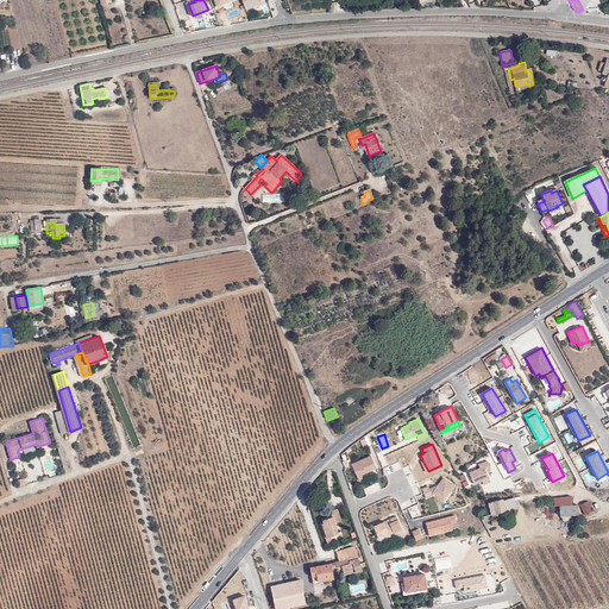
[(370,456),(351,464),(358,481),(363,478),(360,473),(376,468),(370,456)]
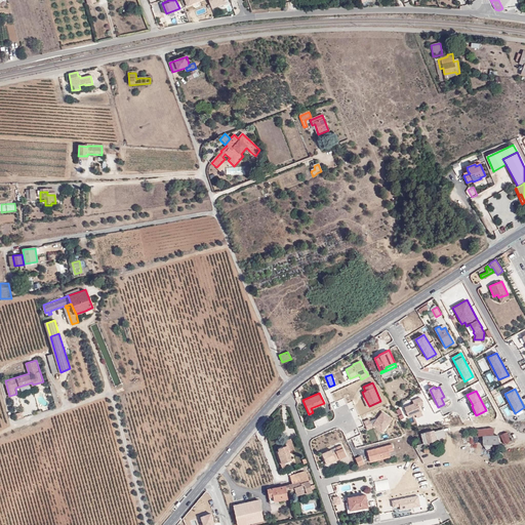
[(414,404),(405,407),(408,417),(416,414),(417,417),(422,415),(419,407),(423,405),(420,397),(412,400),(414,404)]
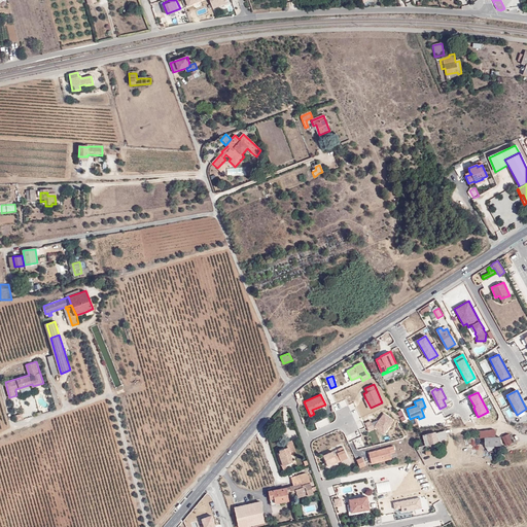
[(375,426),(384,432),(393,420),(384,413),(379,419),(377,422),(375,421),(372,422),(371,420),(364,423),(369,431),(374,428),(373,426),(375,426)]
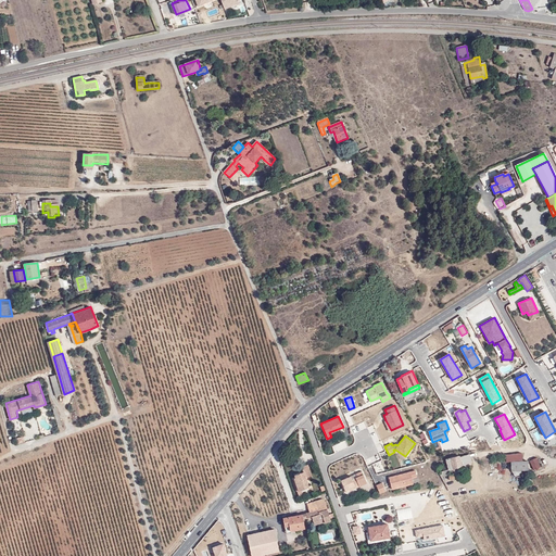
[(471,463),(468,454),(459,456),(462,465),(471,463)]
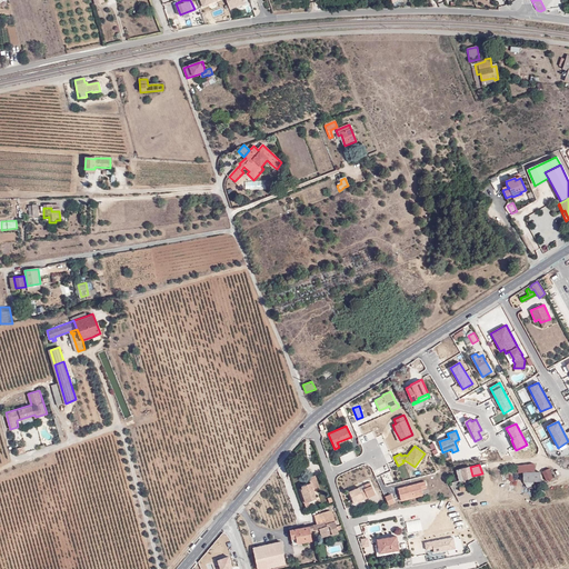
[(459,480),(472,476),(470,467),(469,466),(456,469),(459,480)]
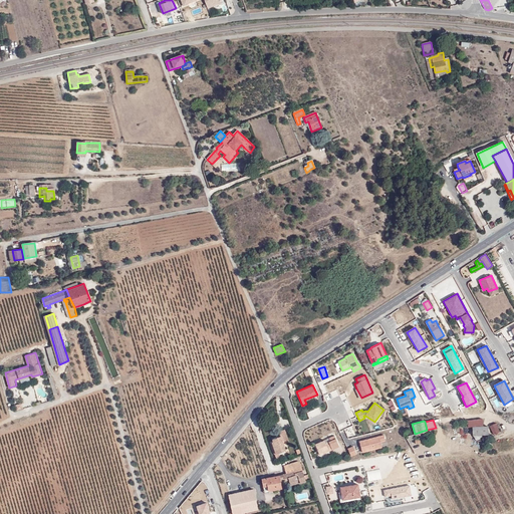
[(493,434),(499,431),(495,424),(489,426),(493,434)]
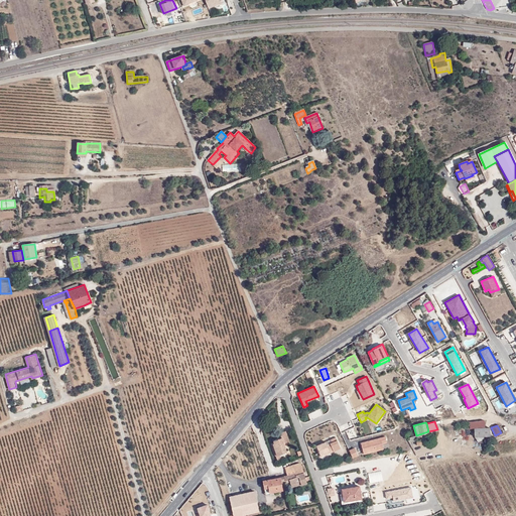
[(482,436),(489,435),(489,427),(474,428),(474,436),(477,442),(484,438),(482,436)]
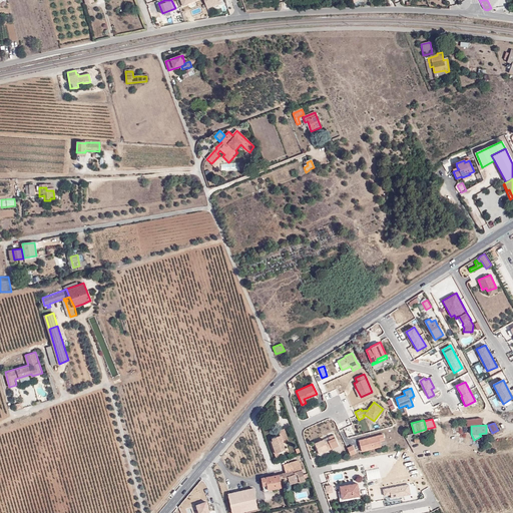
[(284,428),(279,430),(280,435),(282,441),(286,440),(288,439),(284,428)]
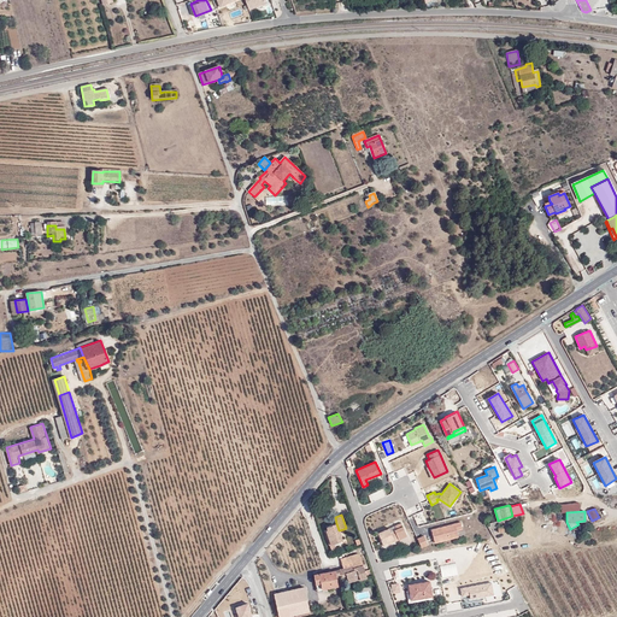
[(460,522),(432,529),(435,542),(458,536),(457,530),(463,529),(460,522)]
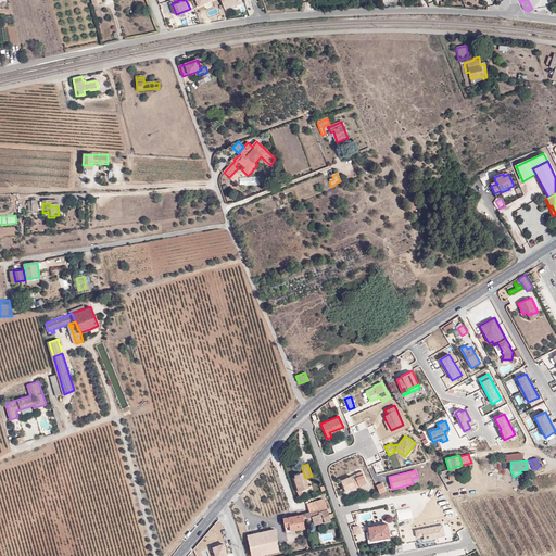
[(294,477),(293,478),(298,491),(307,488),(306,483),(307,482),(305,478),(303,471),(294,475),(294,477)]
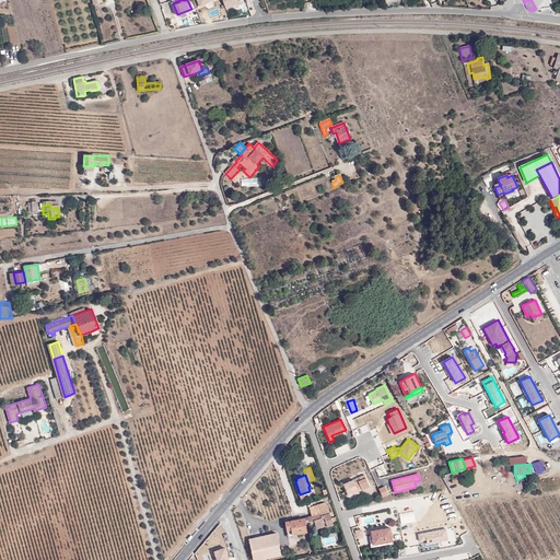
[(370,486),(364,475),(358,477),(360,480),(354,482),(352,479),(342,483),(347,493),(352,491),(352,493),(370,486)]
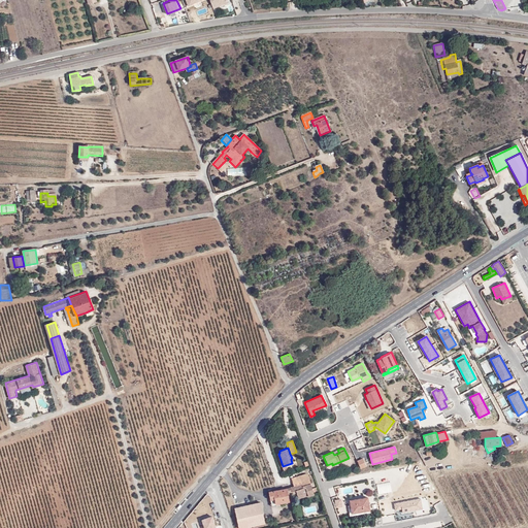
[(291,459),(292,463),(283,466),(282,466),(283,469),(297,465),(294,453),(290,454),(292,458),(291,459)]
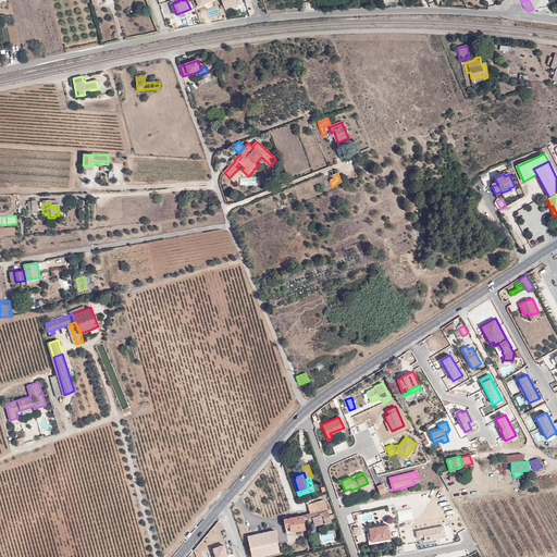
[(382,483),(376,486),(380,494),(386,492),(382,483)]
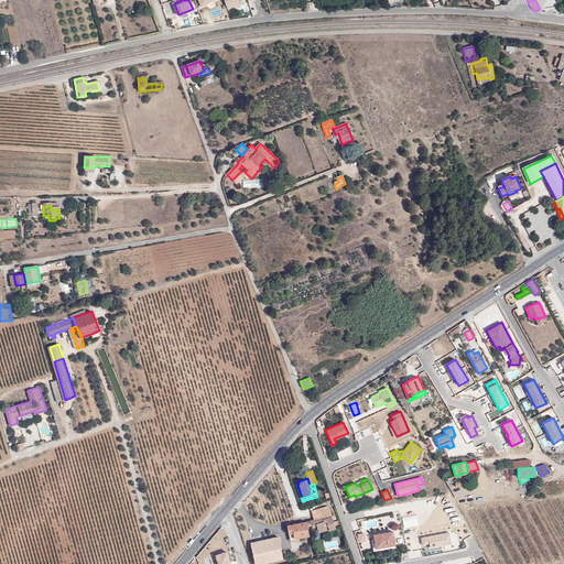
[(320,508),(322,517),(314,519),(311,520),(312,525),(316,524),(317,530),(328,527),(329,530),(335,528),(328,508),(328,507),(327,506),(326,506),(320,508)]
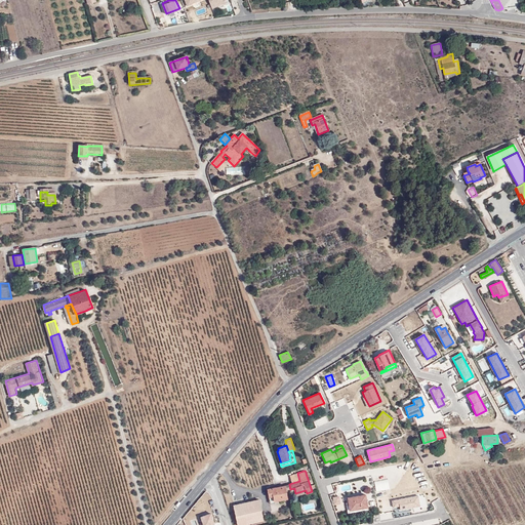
[(297,473),(289,476),(292,483),(299,481),(297,473)]
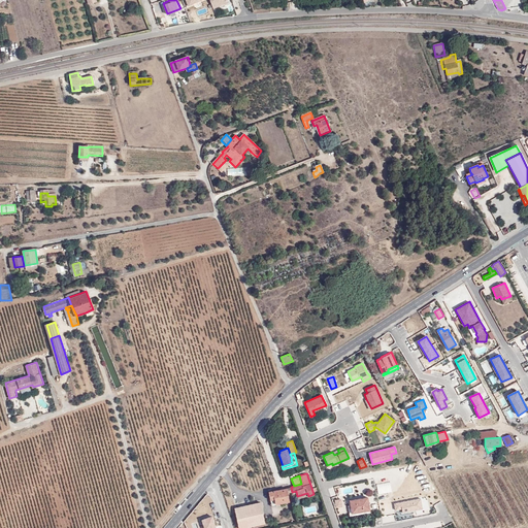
[(390,482),(376,484),(377,494),(391,492),(390,482)]
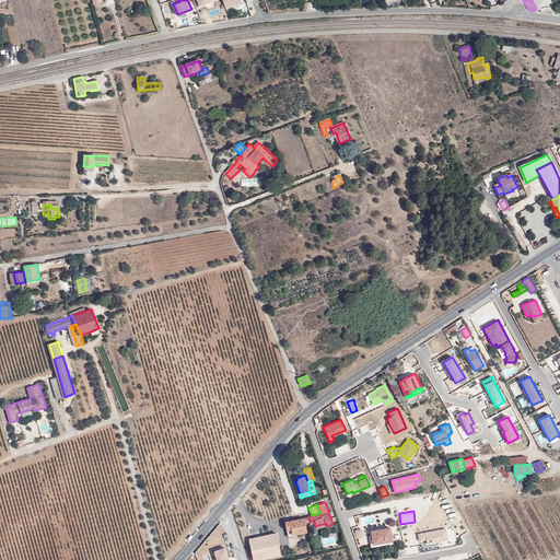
[(351,528),(358,526),(354,516),(348,518),(351,528)]
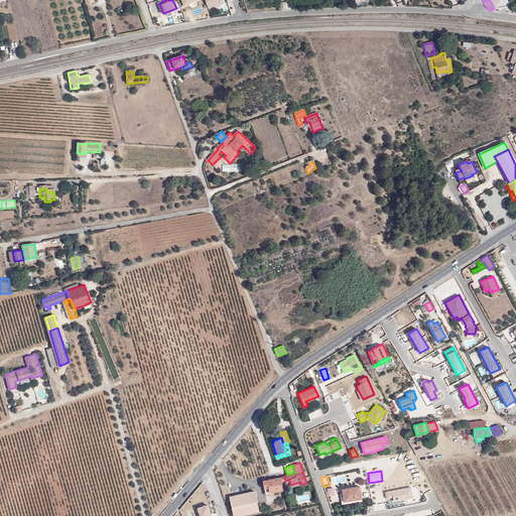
[(282,490),(280,482),(279,477),(264,480),(265,486),(267,485),(269,493),(282,490)]
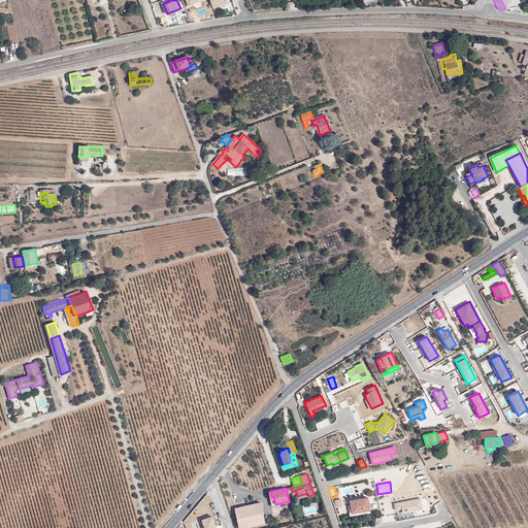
[(344,505),(342,497),(333,500),(335,507),(344,505)]
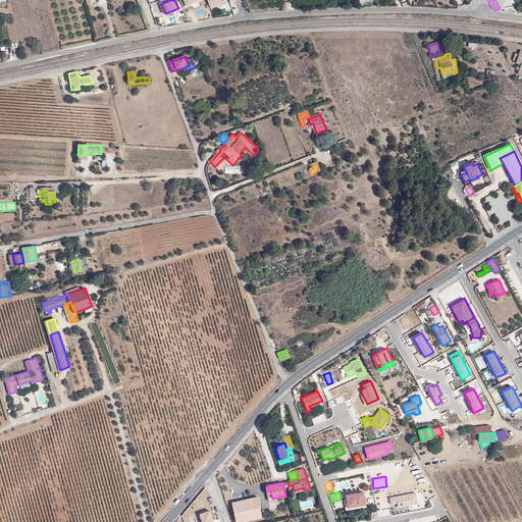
[(363,491),(346,494),(347,500),(348,507),(365,505),(365,504),(363,491)]
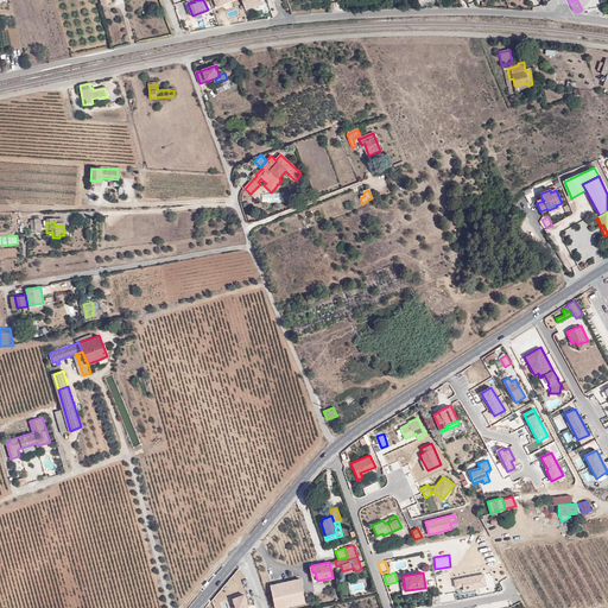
[(462,586),(463,590),(486,586),(483,574),(461,578),(454,580),(455,587),(462,586)]
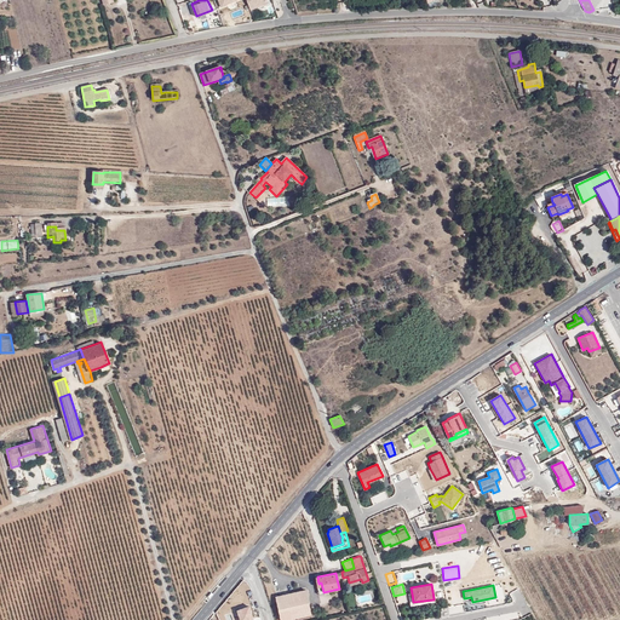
[(286,619),(297,618),(311,614),(305,590),(275,596),(280,619),(286,619)]
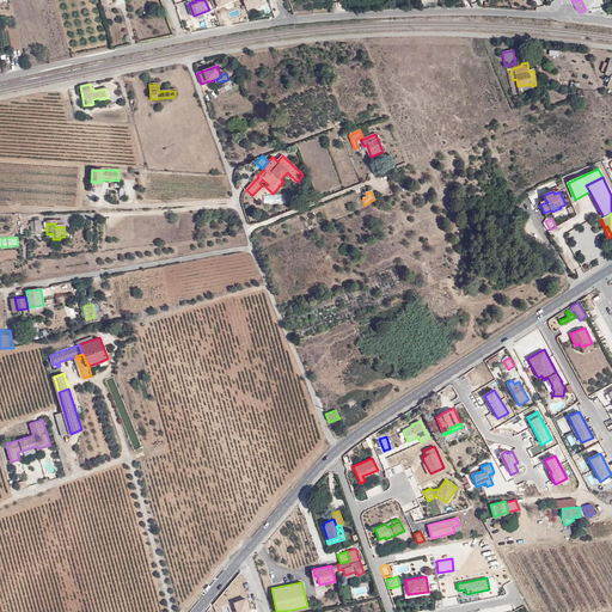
[(510,582),(505,585),(508,594),(515,591),(510,582)]
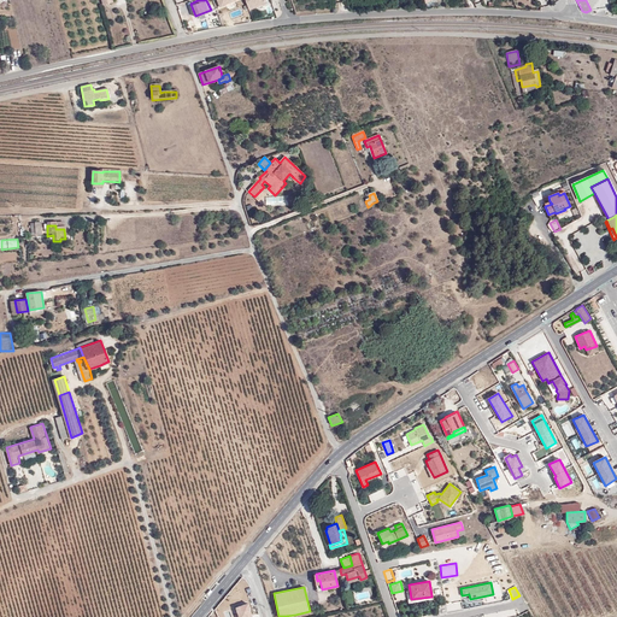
[(432,597),(411,599),(410,591),(406,591),(409,603),(432,599),(432,597)]
